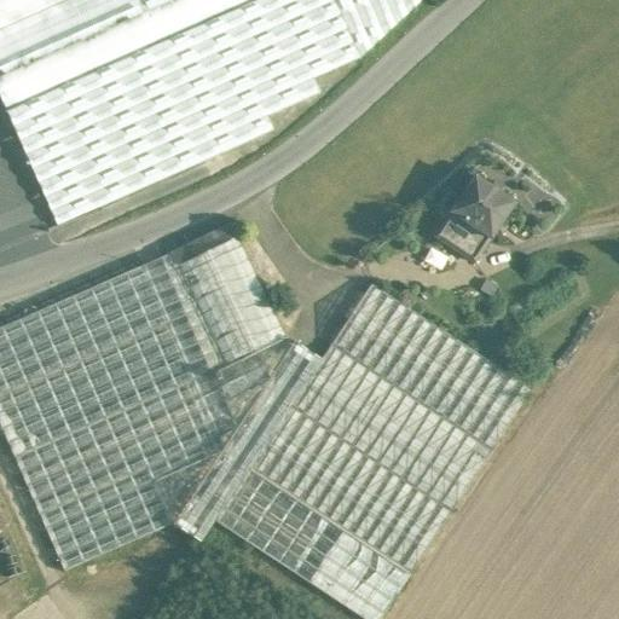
[(0,0),(0,97),(57,226),(273,131),(266,116),(319,92),(313,79),(359,58),(421,0),(0,0)]
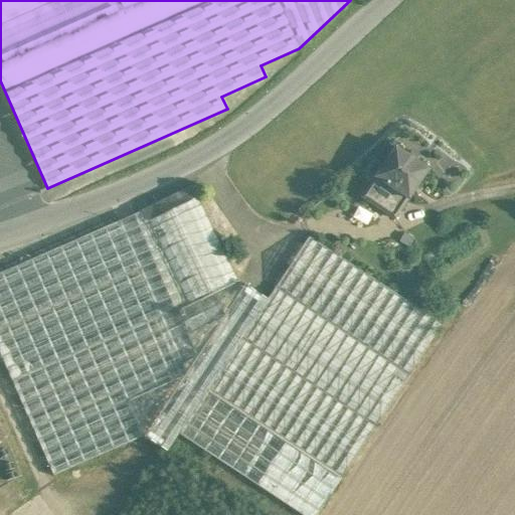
[(426,170),(394,149),(376,177),(390,186),(407,197),(407,198),(426,170)]
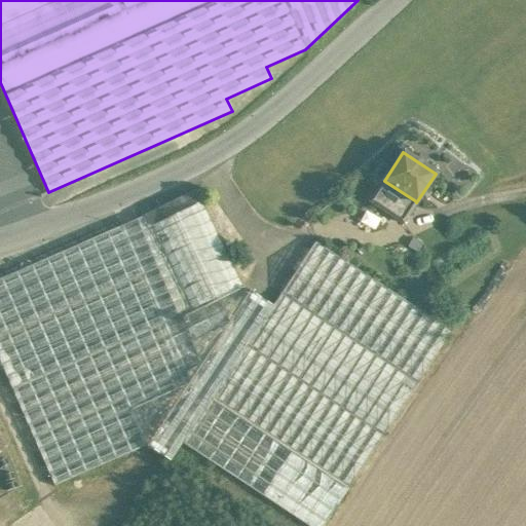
[(399,190),(384,181),(371,201),(385,211),(399,190)]
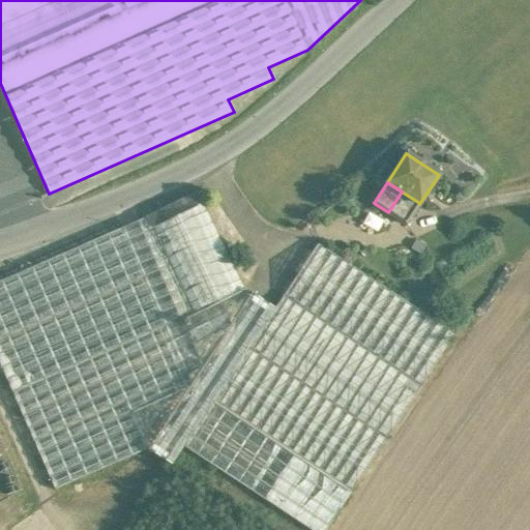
[(402,192),(388,212),(405,224),(419,203),(402,192)]
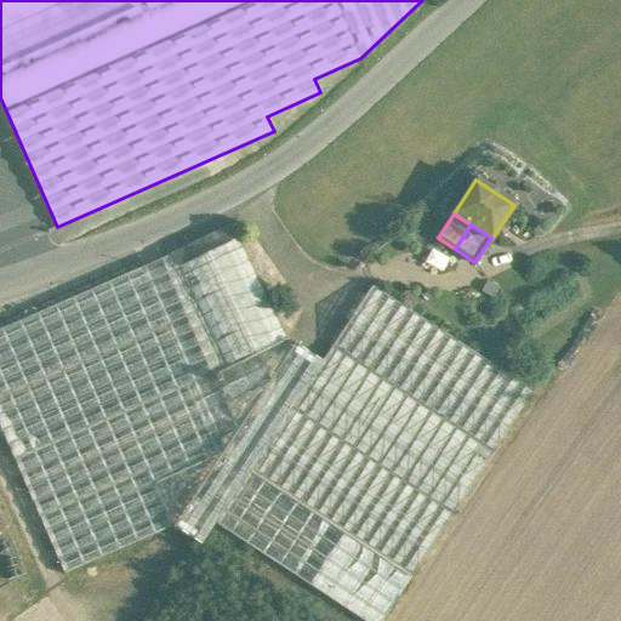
[(238,238),(174,269),(223,370),(257,354),(288,340),(238,238)]
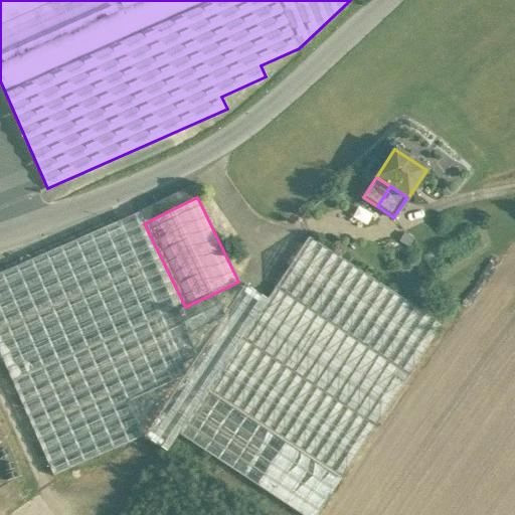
[(177,311),(137,217),(119,225),(141,275),(143,281),(158,315),(159,318),(174,351),(176,354),(180,364),(197,356),(187,333),(177,311)]
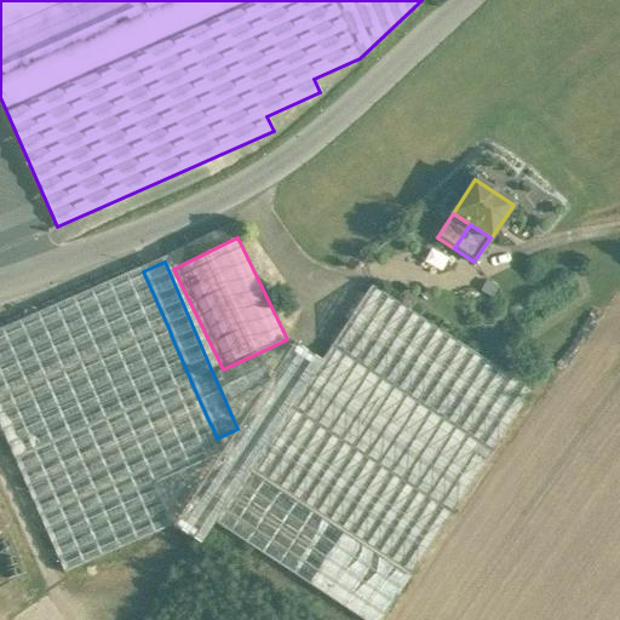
[(143,271),(0,333),(0,403),(170,331),(143,271)]
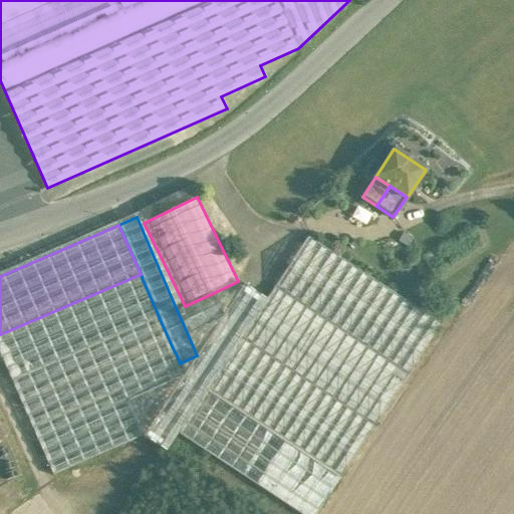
[(442,322),(308,235),(274,287),(408,374),(442,322)]
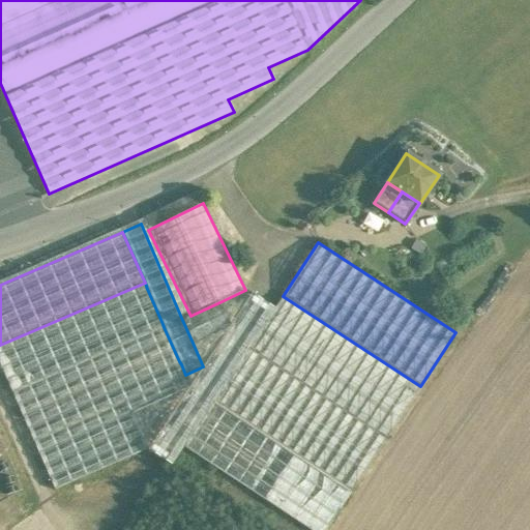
[(147,289),(0,352),(0,363),(11,389),(163,324),(147,289)]
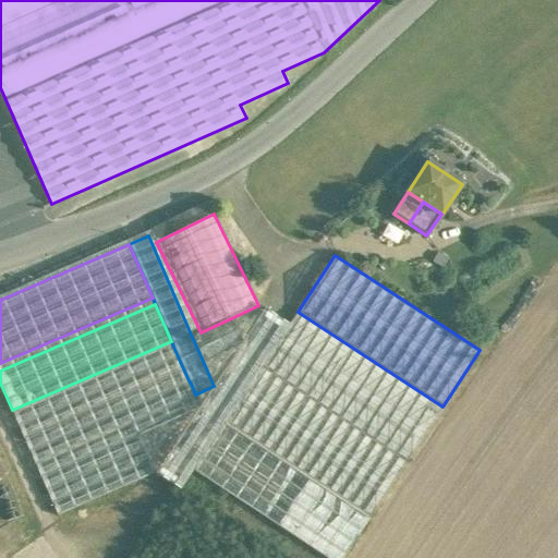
[(443,407),(298,312),(262,367),(407,462),(443,407)]
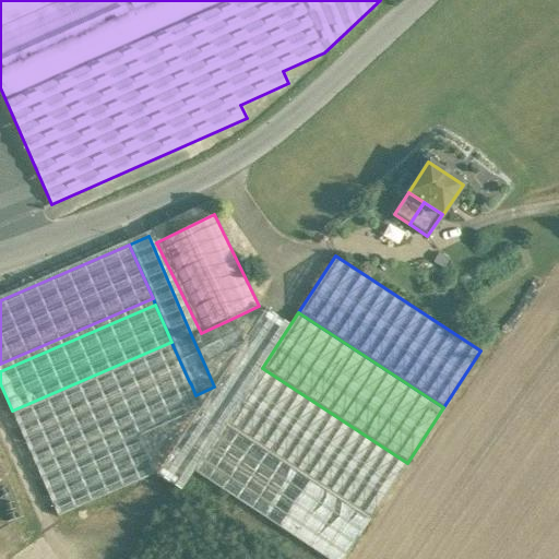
[(201,333),(192,337),(203,361),(242,342),(232,319),(201,333)]
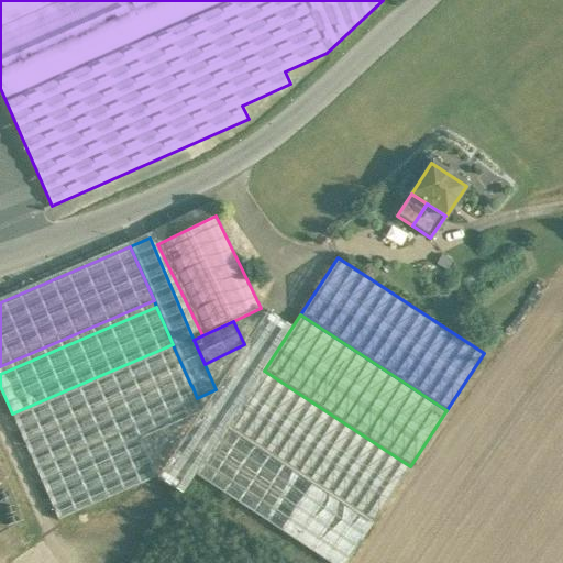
[(174,348),(13,417),(29,453),(190,384),(174,348)]
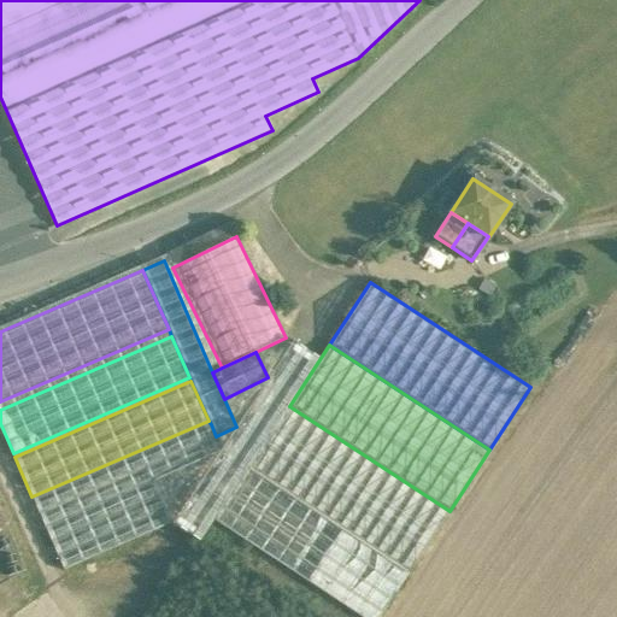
[(450,511),(289,406),(250,468),(410,573),(450,511)]
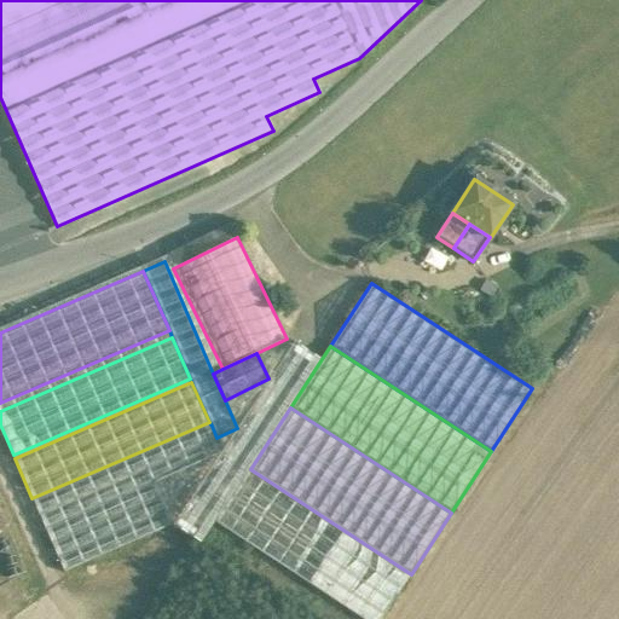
[(223,452),(217,438),(212,426),(34,503),(45,530),(155,481),(223,452)]
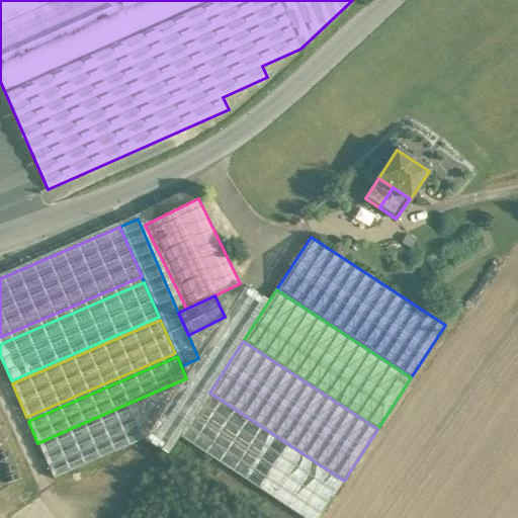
[(319,517),(344,481),(209,393),(179,438),(300,517),(319,517)]
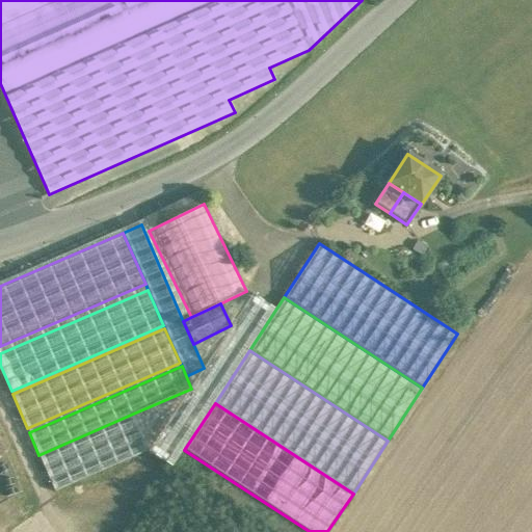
[(133,414),(38,455),(54,491),(149,450),(133,414)]
